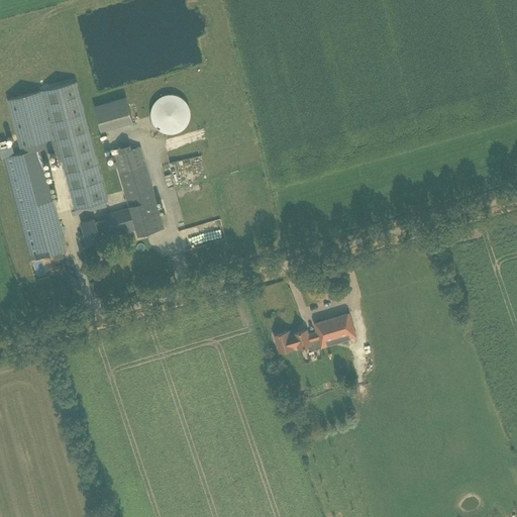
[(108,200),(77,82),(44,90),(7,100),(21,152),(15,154),(9,157),(35,259),(62,252),(67,250),(41,154),(56,150),(59,162),(72,210),(108,200)]
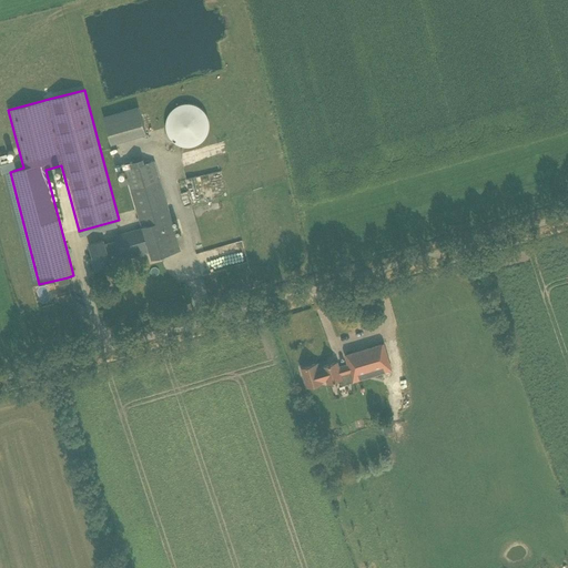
[(196,105),(190,103),(183,104),(176,107),(171,111),(166,118),(165,124),(166,131),(169,137),(173,142),(179,145),(185,148),(193,146),(200,144),(204,139),(208,133),(209,127),(209,120),(206,114),(202,109),(196,105)]
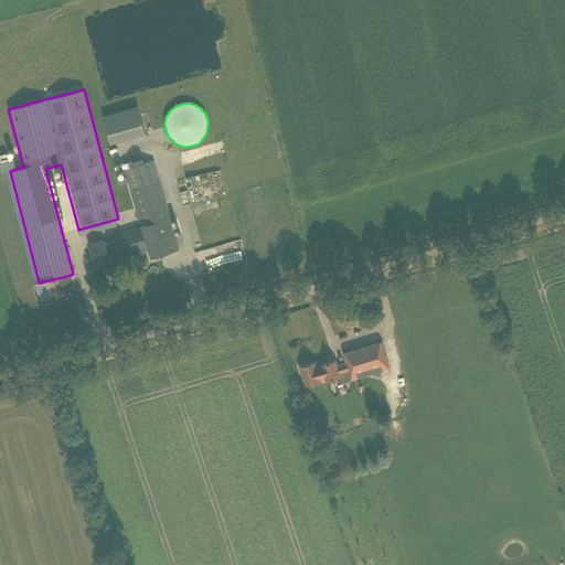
[(142,105),(106,115),(114,142),(150,132),(142,105)]
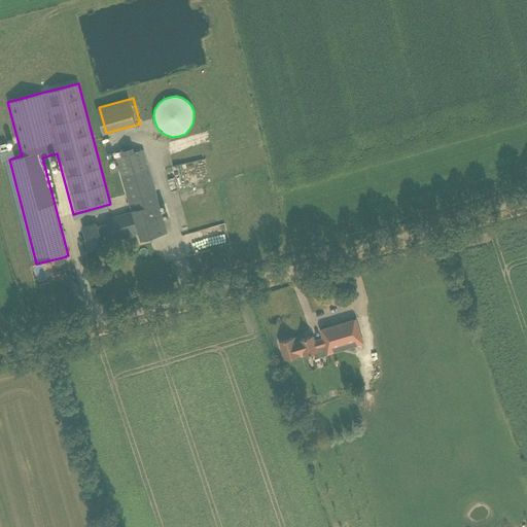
[(9,160),(15,157),(13,149),(0,152),(2,161),(9,160)]
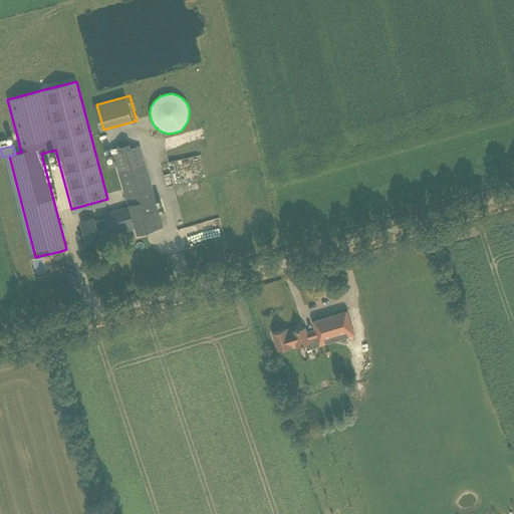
[(145,163),(140,146),(112,154),(117,171),(124,192),(125,196),(129,206),(114,210),(81,220),(86,236),(84,237),(86,246),(100,242),(97,233),(107,230),(109,235),(136,227),(138,234),(163,227),(161,217),(145,163)]
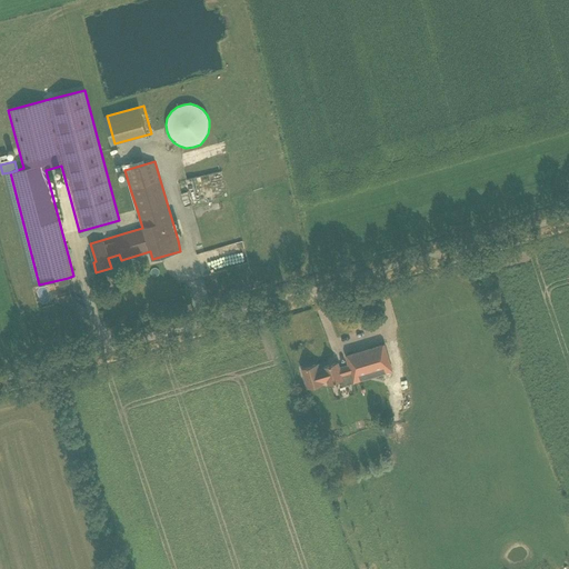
[(75,291),(61,291),(61,309),(75,308),(75,291)]
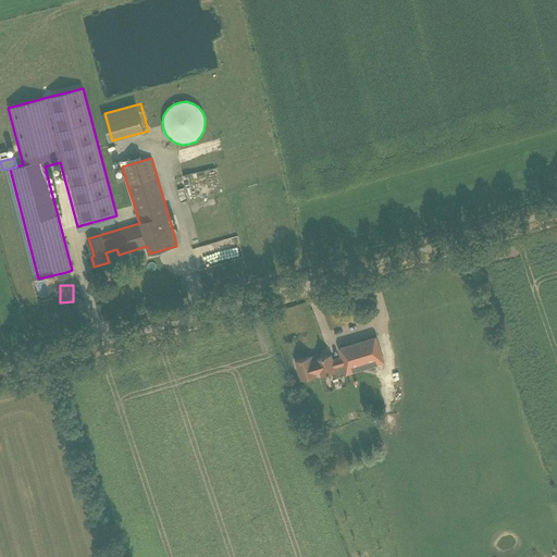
[(304,370),(306,379),(317,375),(316,373),(320,372),(321,376),(336,372),(335,369),(344,366),(346,374),(384,362),(375,337),(338,348),(341,357),(332,360),(331,355),(316,359),(317,360),(312,361),(310,356),(295,361),(298,371),(304,370)]
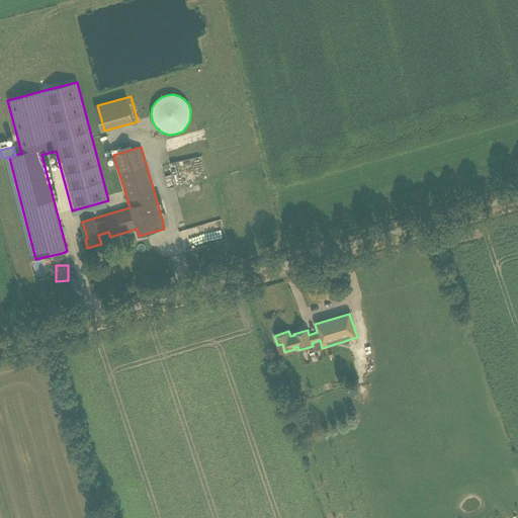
All buildings are outlined.
